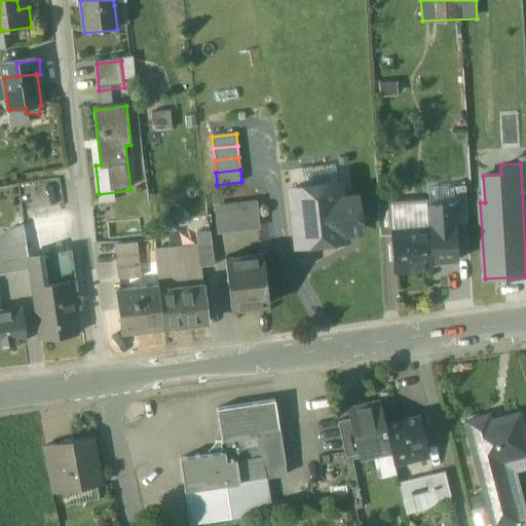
[(290,190),(296,245),(345,238),(345,232),(361,231),(357,197),(340,199),(339,185),(290,190)]
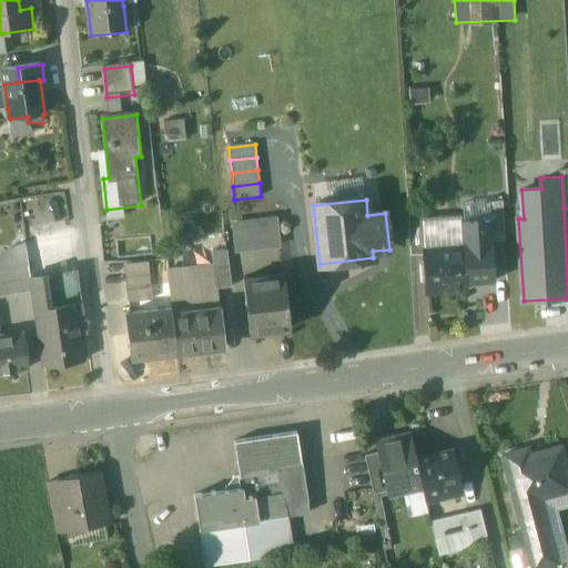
[(489,221),(492,241),(505,240),(503,208),(489,208),(489,221)]
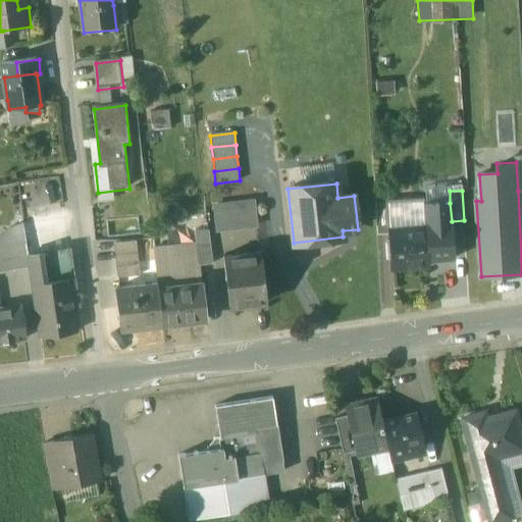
[(254,200),(211,204),(215,232),(257,228),(254,200)]
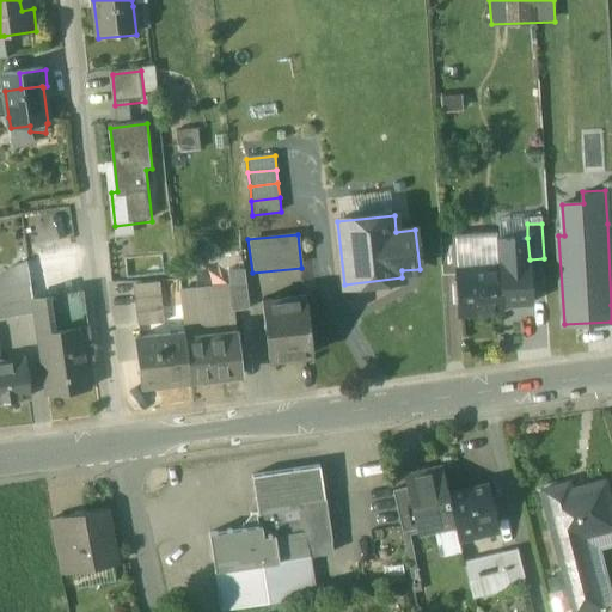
[(456,239),(457,268),(457,269),(459,314),(502,312),(501,304),(497,239),(497,237),(456,239)]
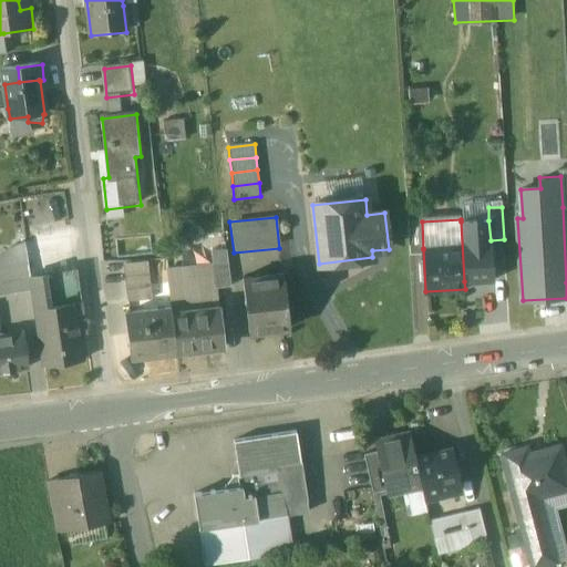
[(461,222),(464,281),(493,280),(491,240),(488,220),(461,222)]
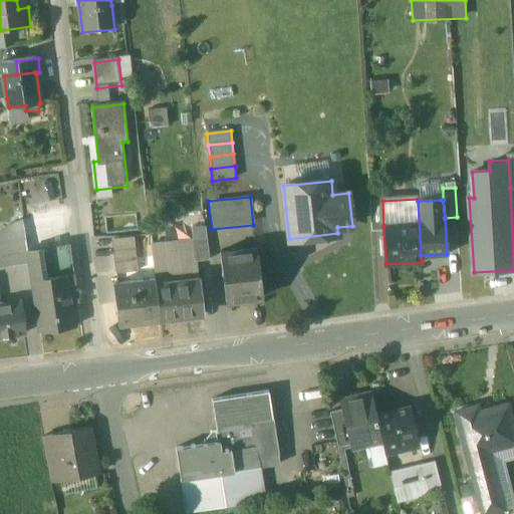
[(382,201),(369,201),(370,226),(383,226),(383,225),(382,201)]
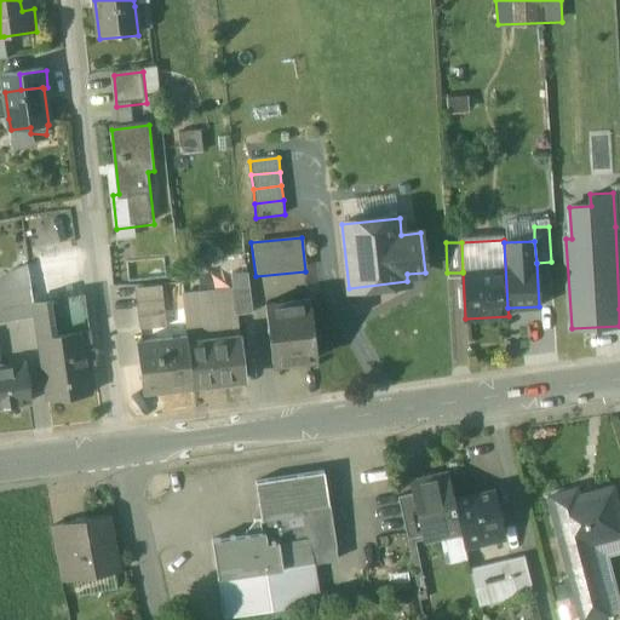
[(78,260),(28,269),(32,291),(33,304),(82,297),(78,260)]
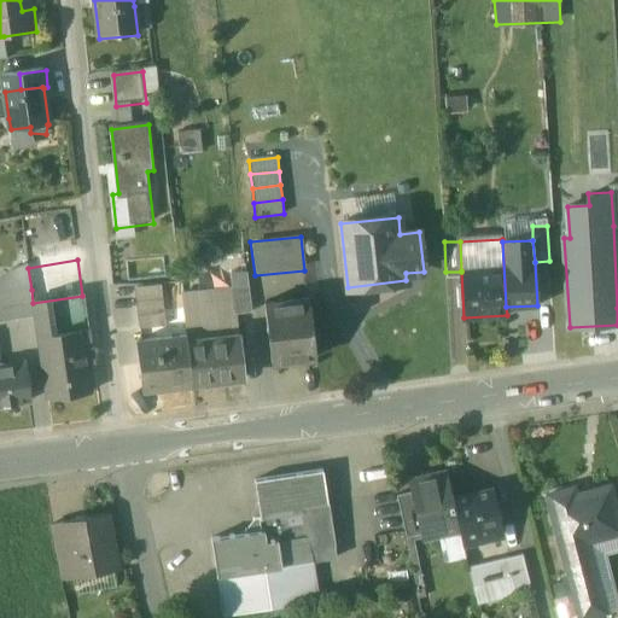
[(246,273),(229,274),(232,292),(234,309),(235,309),(237,315),(251,313),(246,273)]
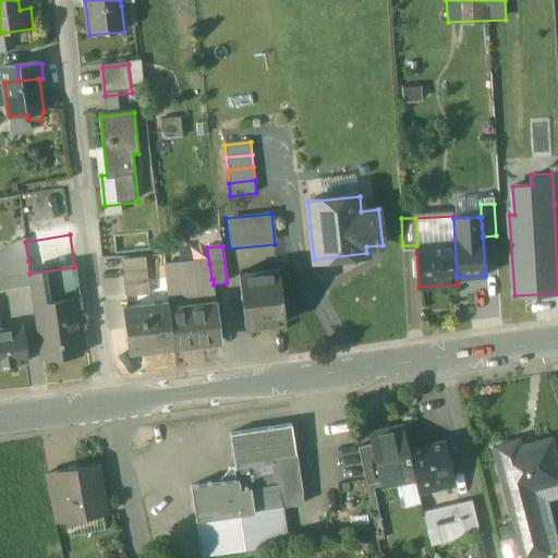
[(146,258),(122,261),(123,274),(147,270),(146,258)]
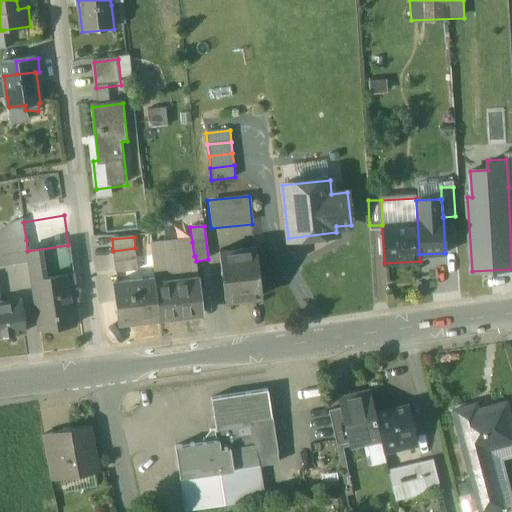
[(26,240),(0,244),(0,268),(29,264),(27,251),(26,240)]
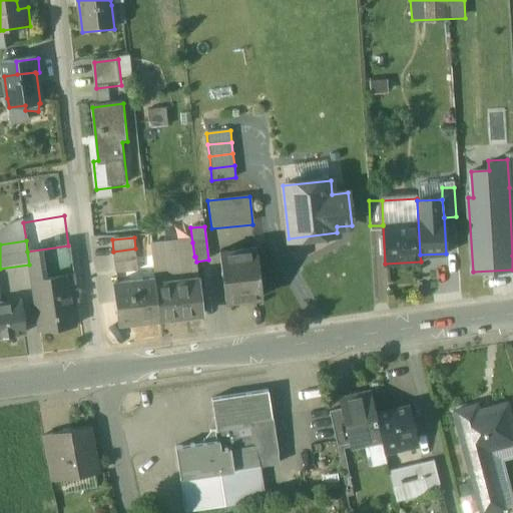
[(192,242),(150,246),(154,281),(155,286),(173,284),(173,282),(198,280),(196,262),(195,257),(194,257),(192,242)]
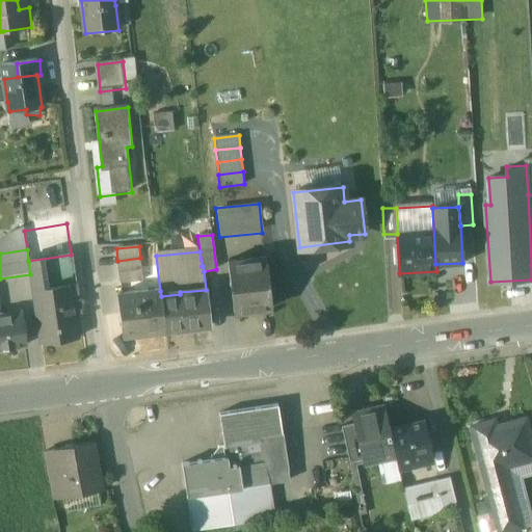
[(71,255),(28,261),(30,274),(33,291),(75,285),(72,260),(71,255)]
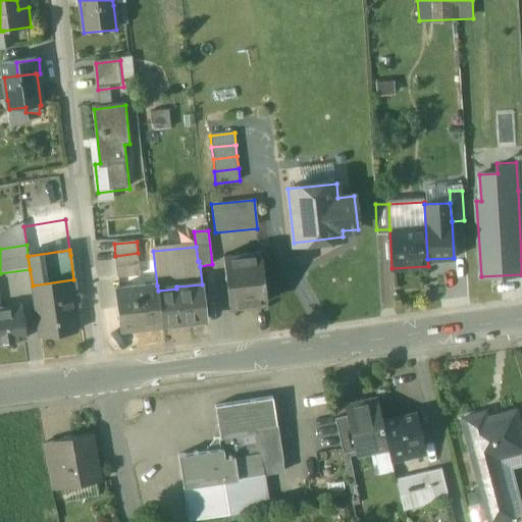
[(138,253),(115,256),(116,267),(139,265),(138,253)]
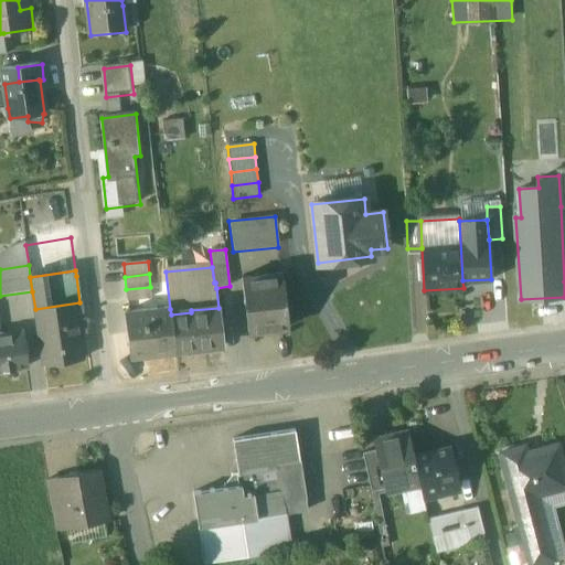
[(281,275),(243,279),(249,331),(288,327),(281,275)]
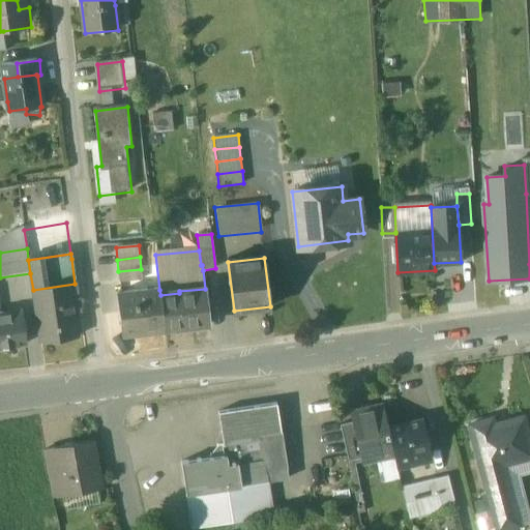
[(141,269),(118,271),(119,284),(142,281),(141,269)]
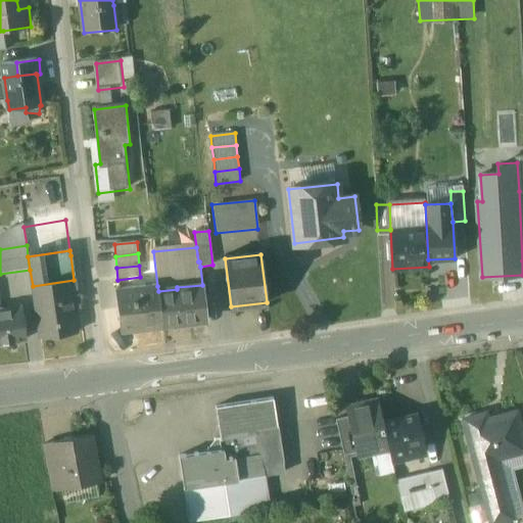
[(74,280),(33,286),(40,339),(76,334),(70,299),(77,298),(74,280)]
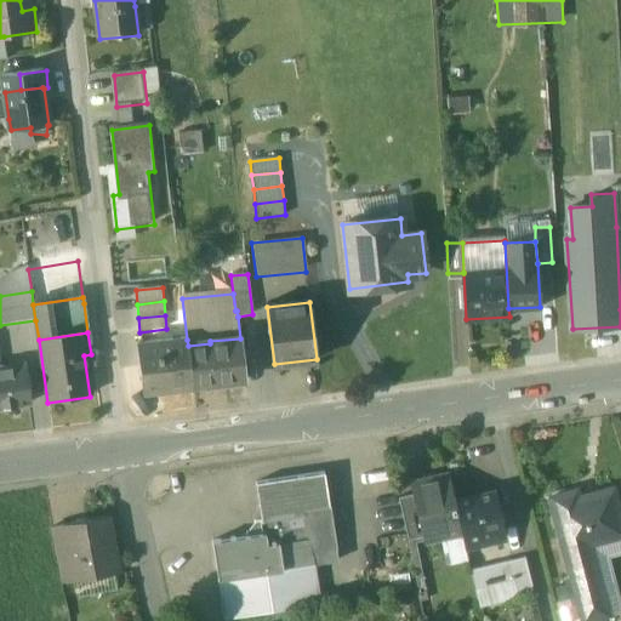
[(240,339),(210,341),(210,343),(188,346),(193,388),(245,382),(243,337),(240,339)]
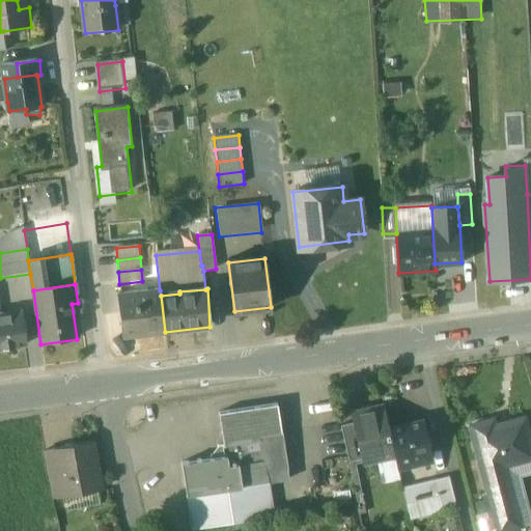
[(160,290),(117,296),(121,337),(165,332),(161,296),(160,290)]
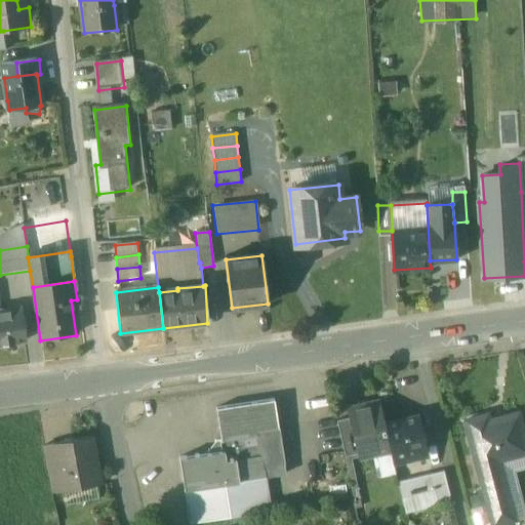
[(19,310),(0,313),(0,346),(25,342),(19,310)]
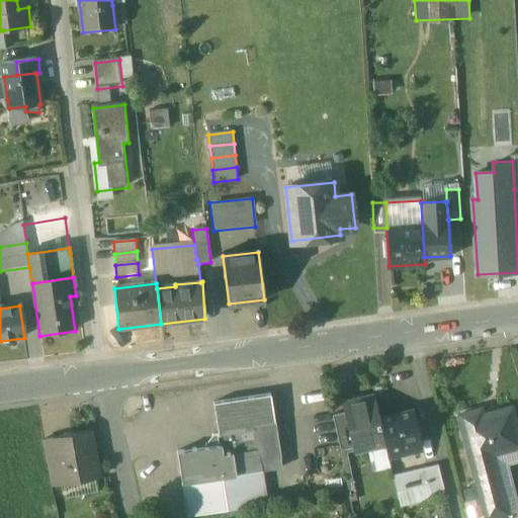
[(266,505),(261,470),(281,467),(279,456),(269,394),(212,403),(217,434),(211,435),(204,445),(204,447),(176,451),(181,484),(186,517),(266,505)]
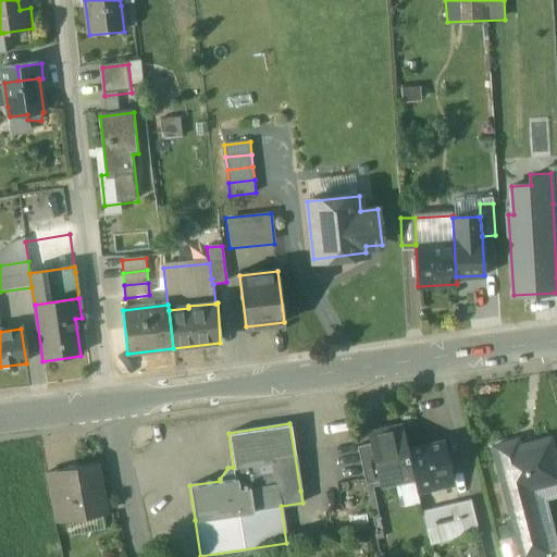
[(407,449),(400,426),(367,434),(370,445),(379,482),(380,485),(413,477),(407,449)]
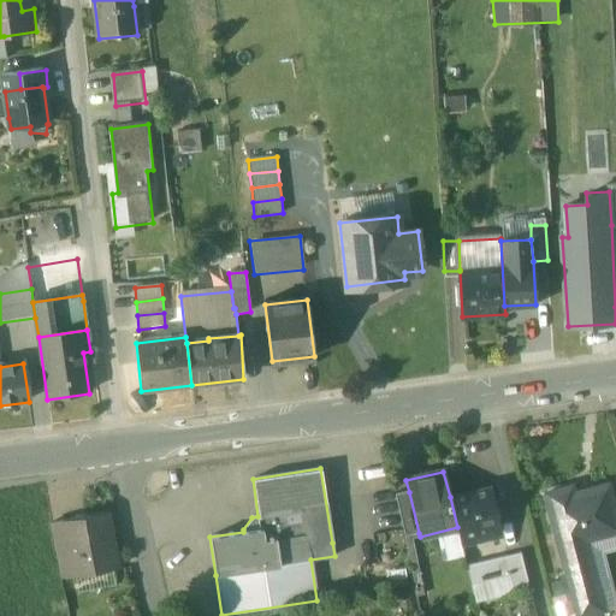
[(615,519),(608,486),(573,495),(570,487),(546,493),(567,572),(568,573),(592,566),(585,540),(615,532),(615,519)]
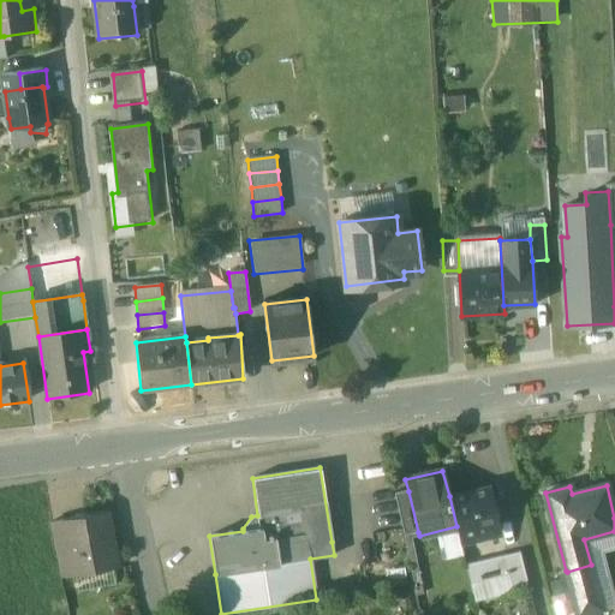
[(488,487),(449,496),(457,526),(459,536),(497,526),(488,487)]
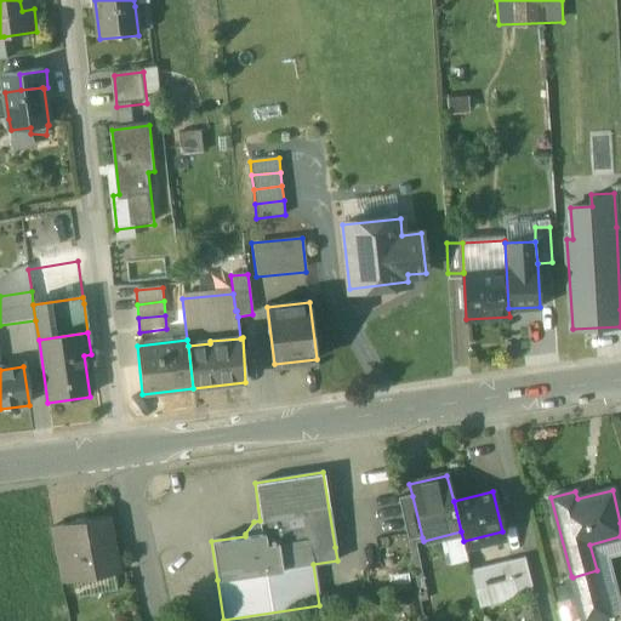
[(422,537),(412,496),(399,499),(409,540),(422,537)]
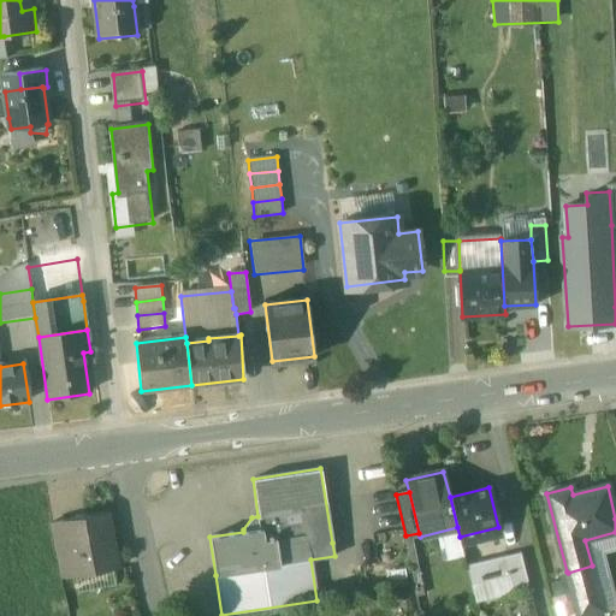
[(105,514),(65,521),(71,555),(75,576),(114,569),(105,514)]
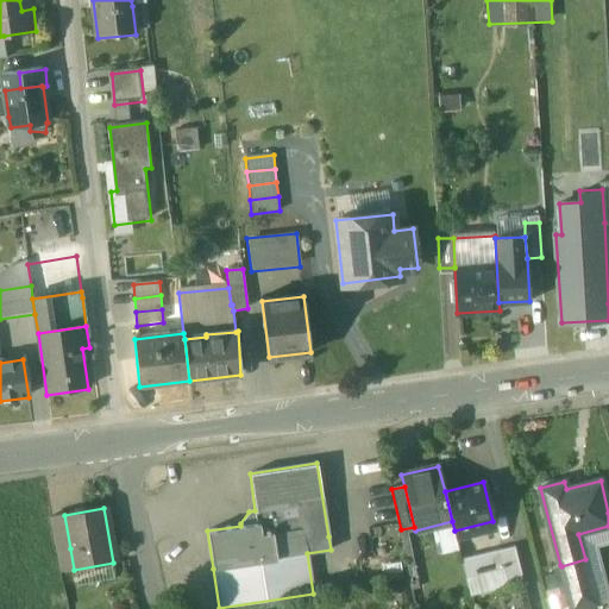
[(64,515),(50,519),(56,551),(70,548),(64,515)]
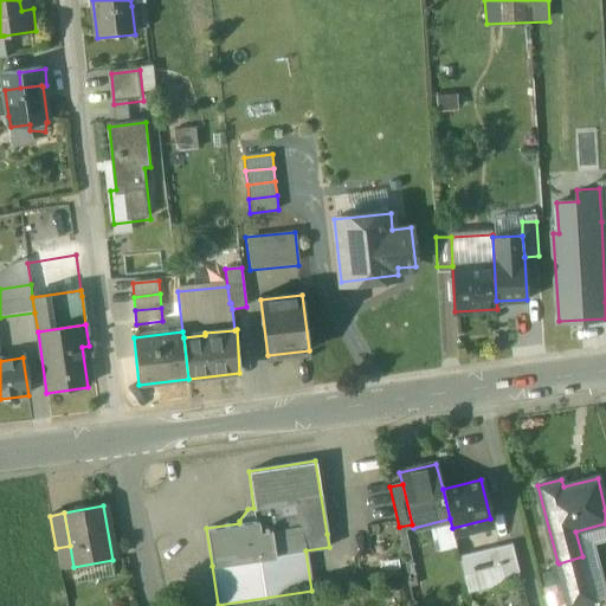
[(505,545),(498,547),(502,565),(505,581),(521,578),(513,543),(505,545)]
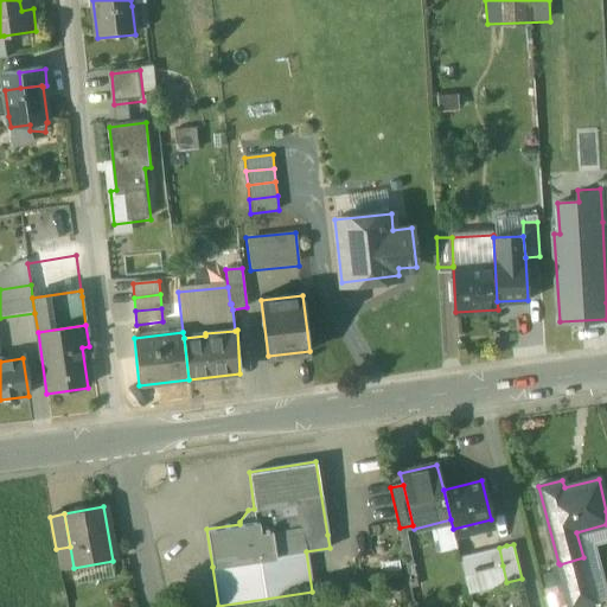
[(70,547),(56,549),(59,570),(74,568),(70,547)]
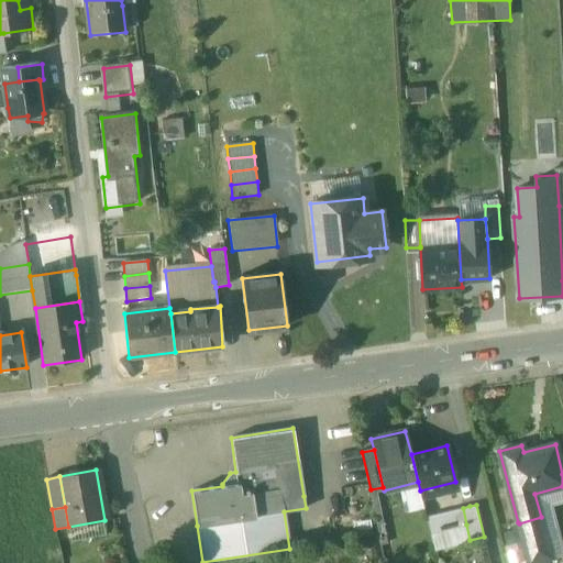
[(463,508),(427,517),(430,533),(466,525),(463,508)]
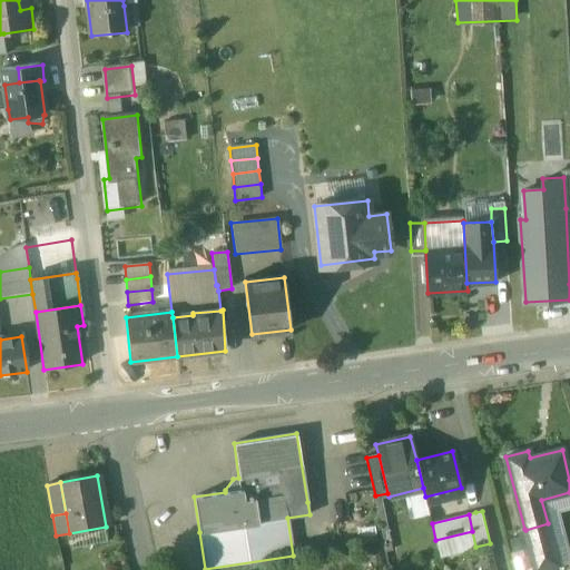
[(548,523),(526,530),(524,529),(523,529),(528,544),(551,539),(548,523)]
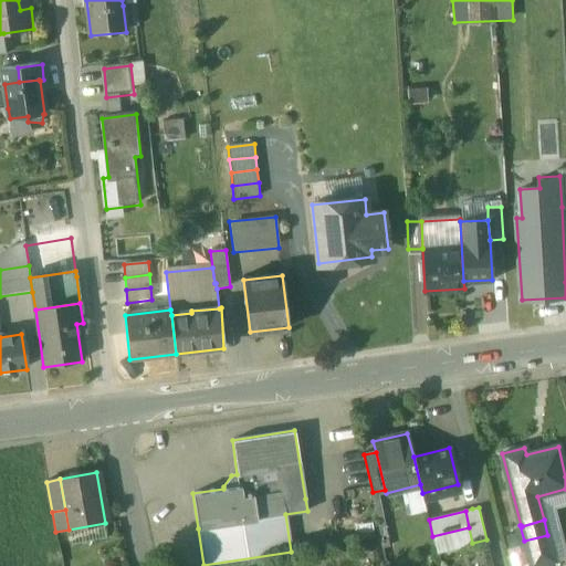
[(469,527),(432,536),(437,552),(472,543),(469,527)]
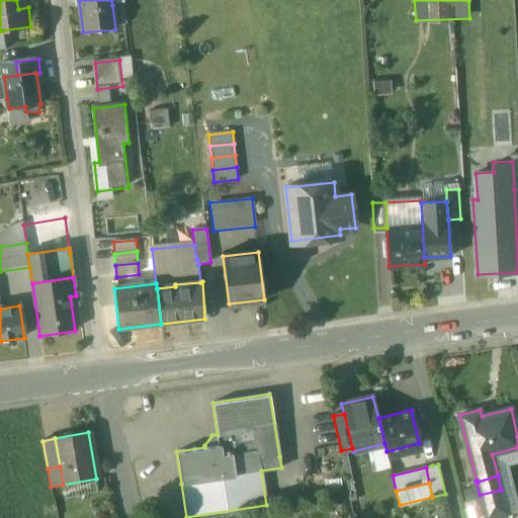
[(501,490),(480,495),(485,517),(486,517),(507,513),(501,490)]
